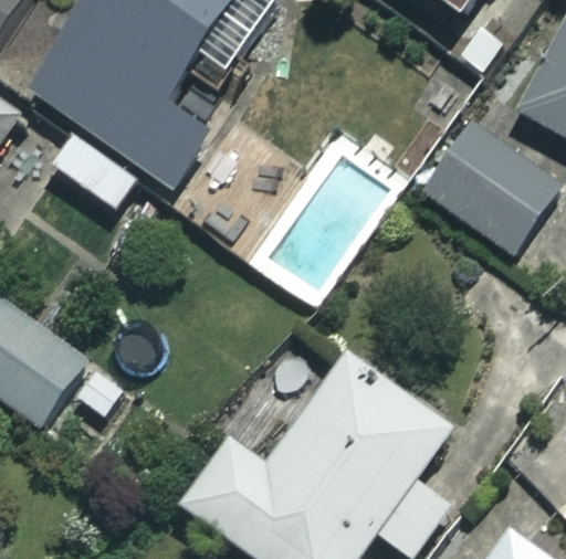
[(0,0),(0,35),(27,0),(0,0)]
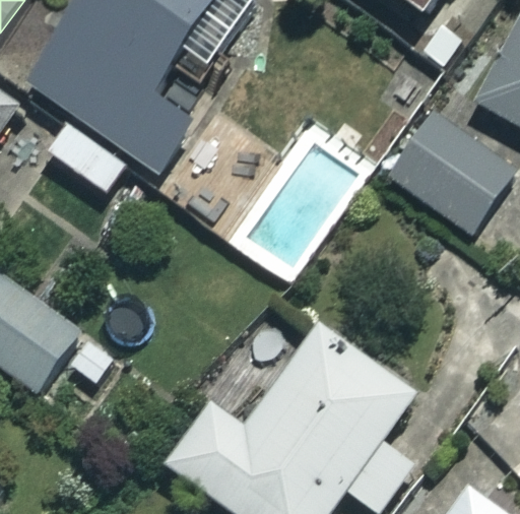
[(76,0),(24,82),(73,114),(47,154),(107,192),(130,155),(157,173),(197,112),(155,85),(177,53),(208,73),(254,0),(76,0)]
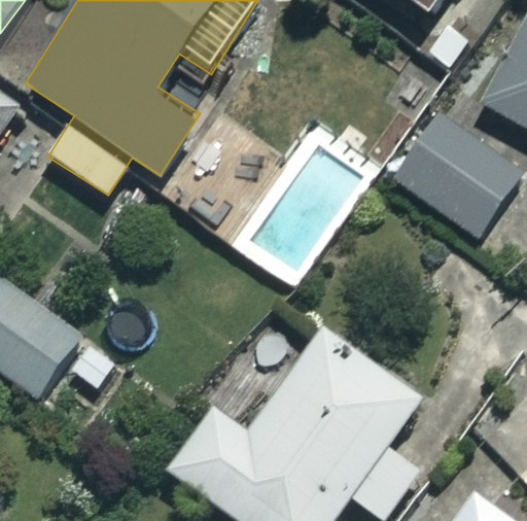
[(402,0),(425,16),(437,0),(402,0)]
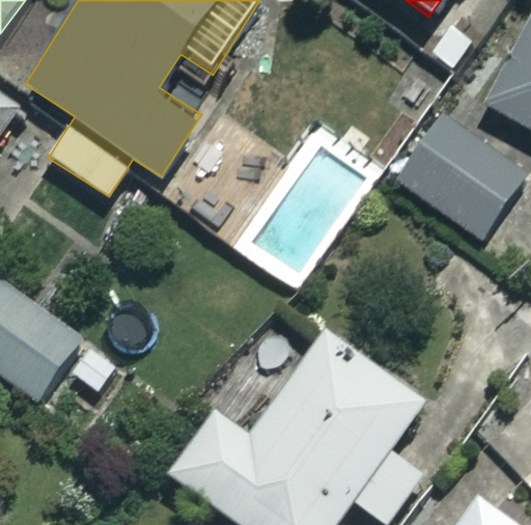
[(530,21),(485,103),(530,128),(530,21)]
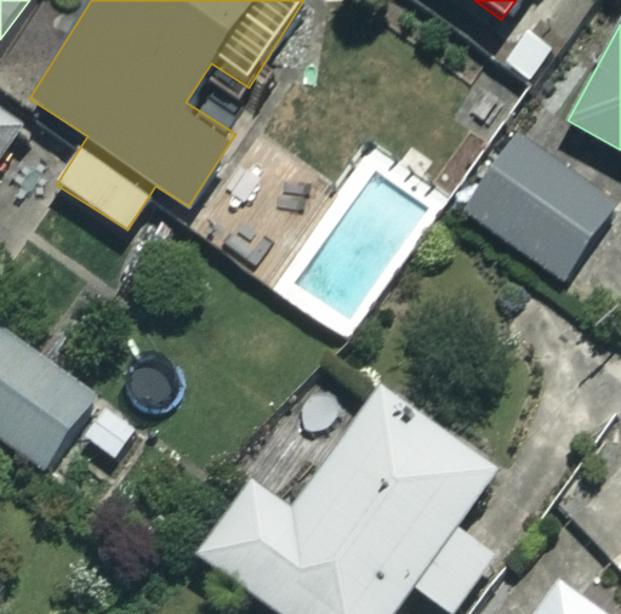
[(0,151),(20,124),(0,109),(0,151)]
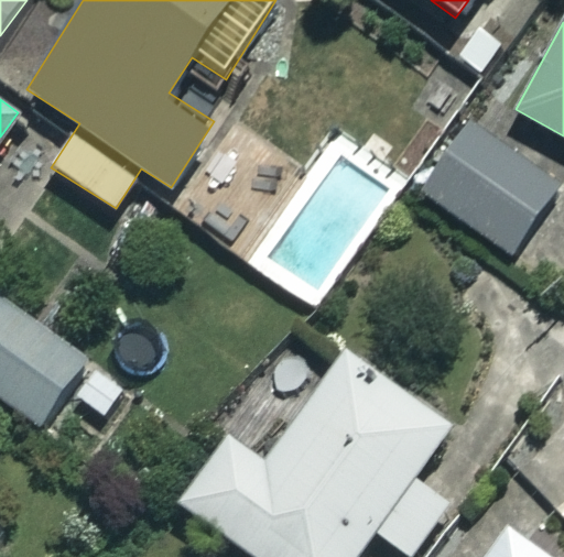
[(556,182),(470,129),(426,200),(512,253),(556,182)]
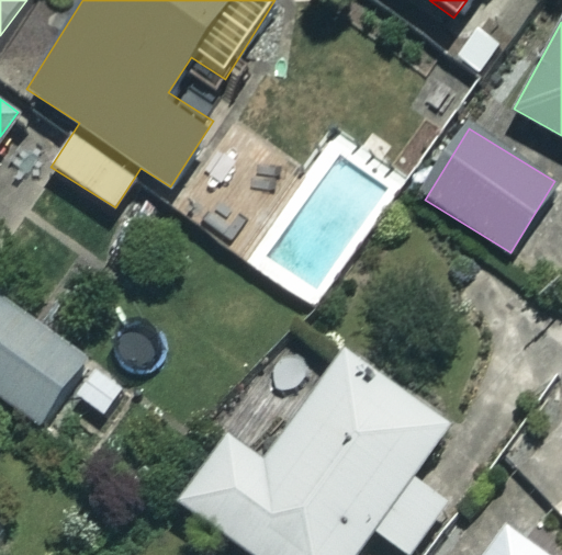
[(103,416),(126,383),(0,294),(0,395),(38,422),(63,387),(103,416)]
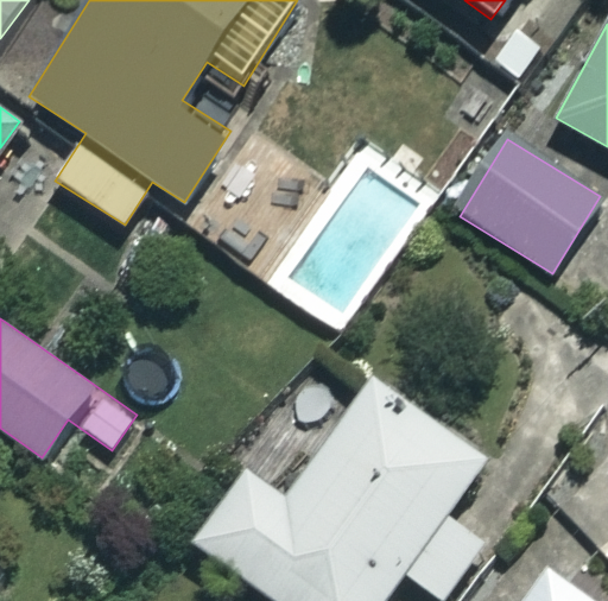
[(486,457),(374,375),(284,498),(244,469),(191,541),(273,600),(380,600),(403,571),(441,599),(481,544),(443,516),(486,457)]
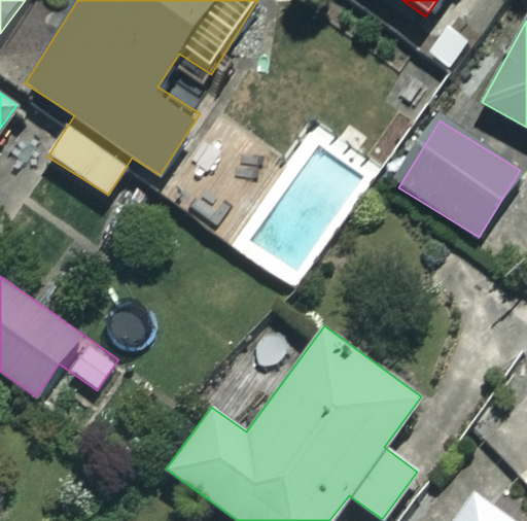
[(512,520),(473,493),(453,520),(512,520)]
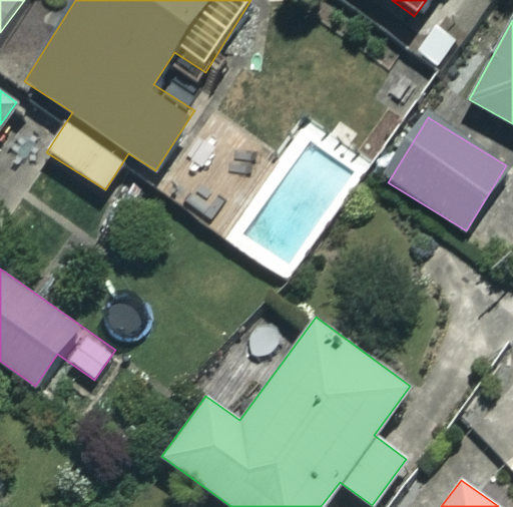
All buildings are outlined.
